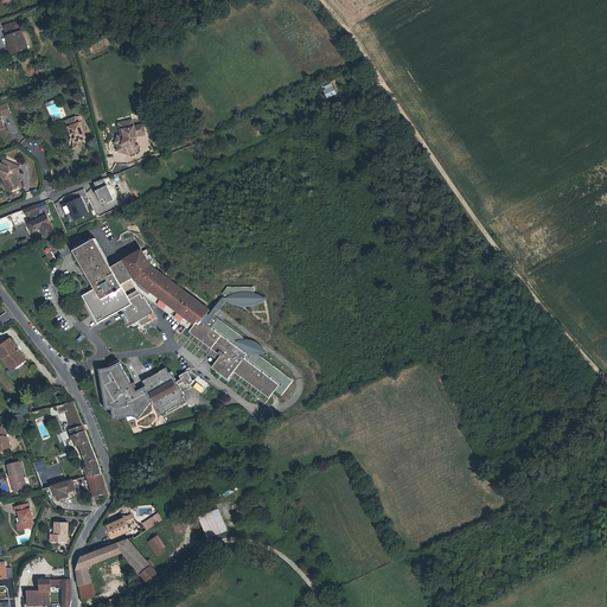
[(7,39),(19,36),(14,25),(4,30),(7,39)]
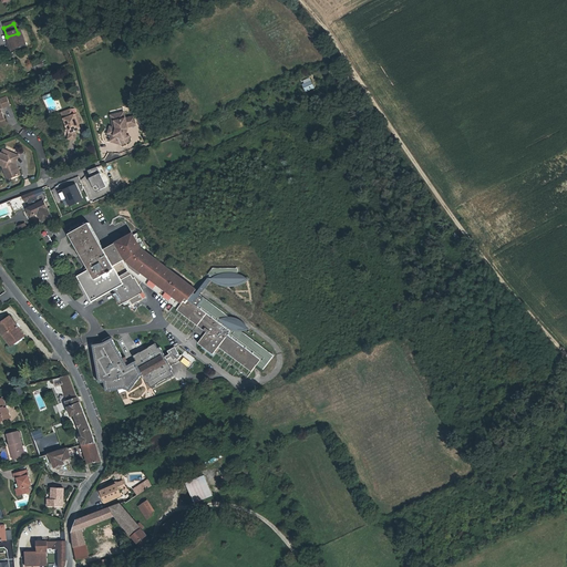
[(7,37),(10,47),(7,48),(9,53),(23,48),(18,33),(7,37)]
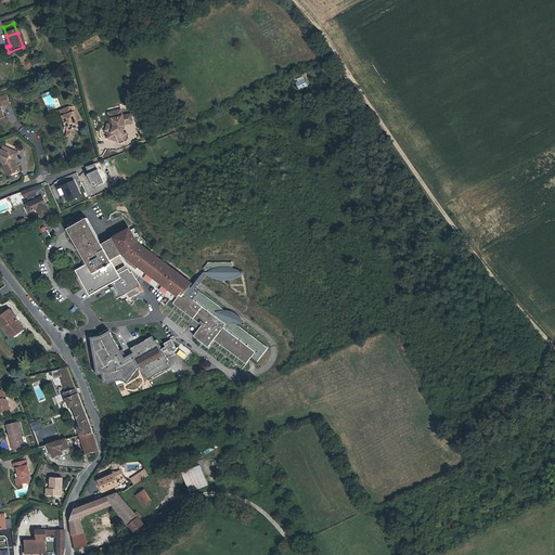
[(34,71),(41,67),(39,62),(38,63),(31,65),(34,71)]
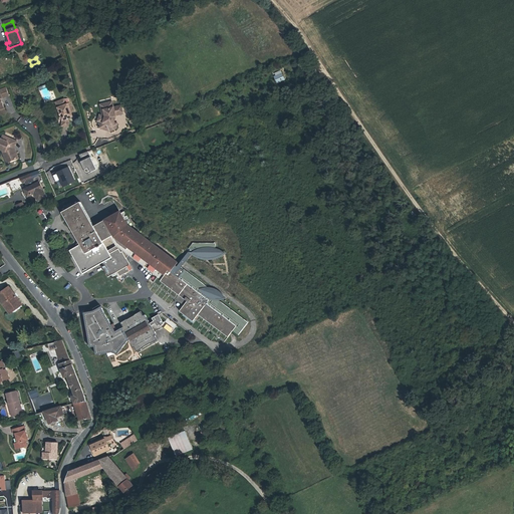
[(276,83),(285,79),(282,71),(273,75),(276,83)]
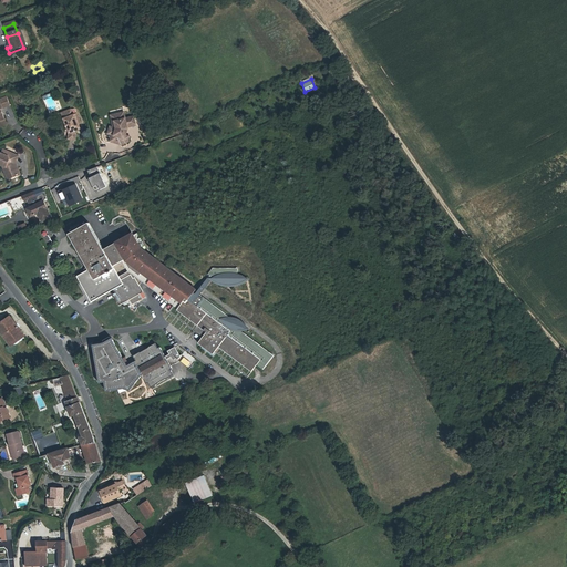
[(51,92),(42,95),(48,112),(57,110),(51,92)]
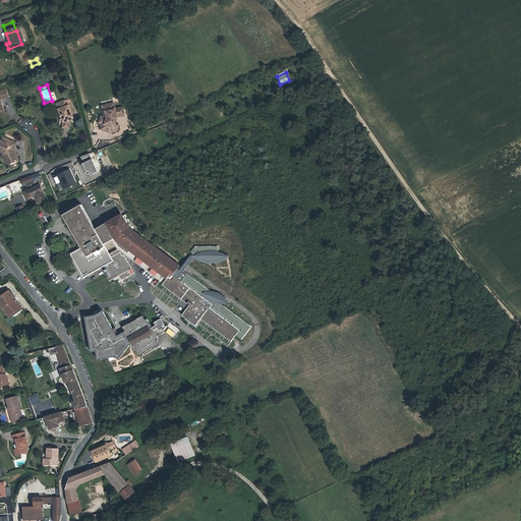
[(58,112),(65,109),(63,104),(55,106),(58,112)]
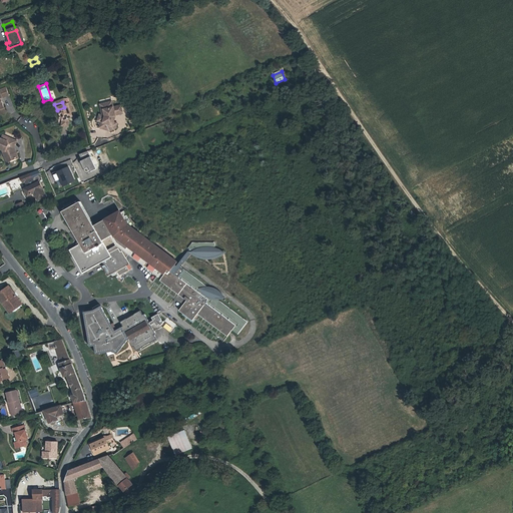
[(114,119),(113,116),(115,116),(115,114),(123,112),(121,104),(113,107),(111,102),(103,105),(105,110),(104,111),(106,117),(105,124),(103,123),(102,129),(112,131),(113,130),(114,131),(118,128),(119,123),(115,122),(116,120),(114,119)]
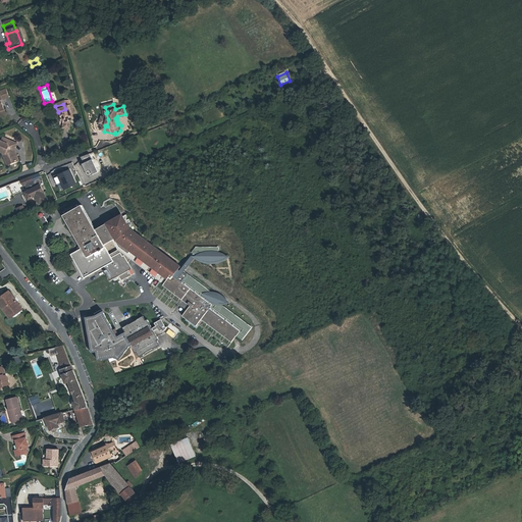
[(65,109),(58,112),(62,123),(73,120),(71,115),(73,115),(70,107),(65,109)]
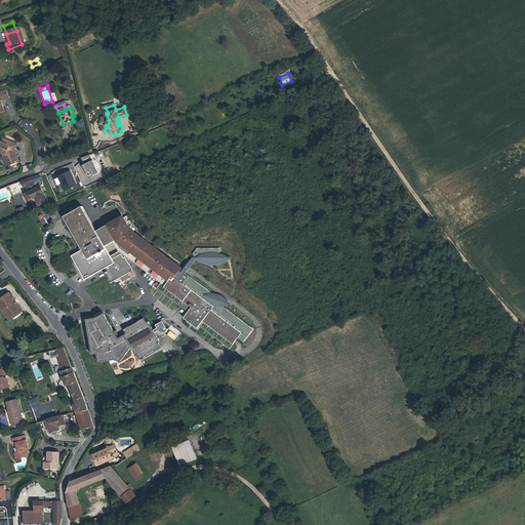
[(74,121),(63,124),(64,125),(63,130),(70,131),(71,127),(70,123),(74,121)]
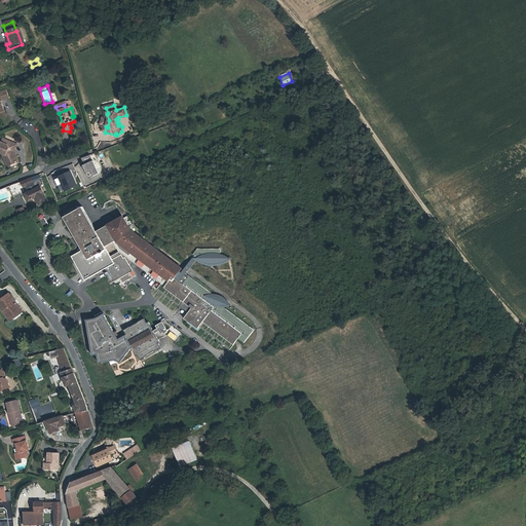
[(16,166),(14,159),(13,159),(11,152),(14,145),(4,141),(2,145),(0,144),(0,154),(1,155),(4,156),(6,167),(16,166)]
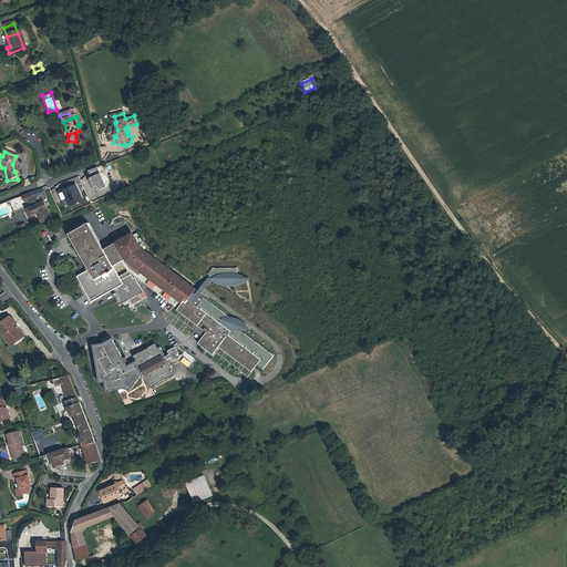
[(109,185),(98,166),(88,171),(92,177),(90,179),(93,186),(95,185),(99,191),(109,185)]
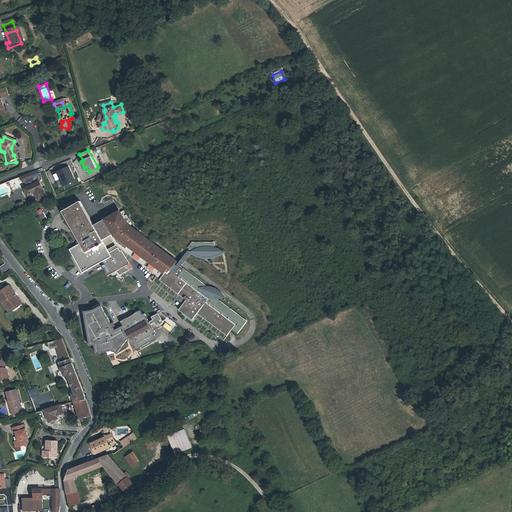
[(60,169),(53,172),(57,181),(61,180),(64,185),(78,179),(71,164),(60,169)]
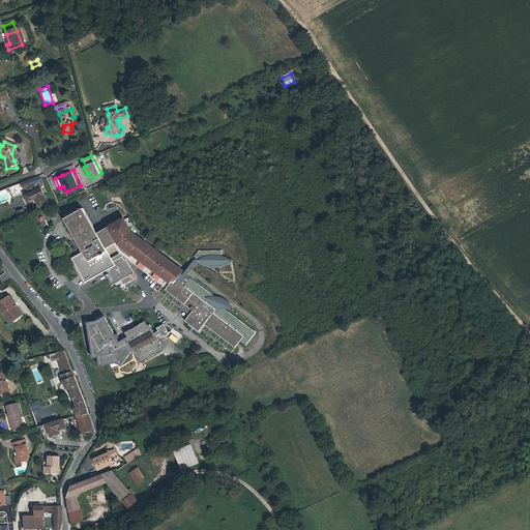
[(38,206),(48,202),(41,188),(46,186),(40,176),(22,183),(24,188),(28,187),(30,194),(26,195),(29,202),(36,200),(38,206)]
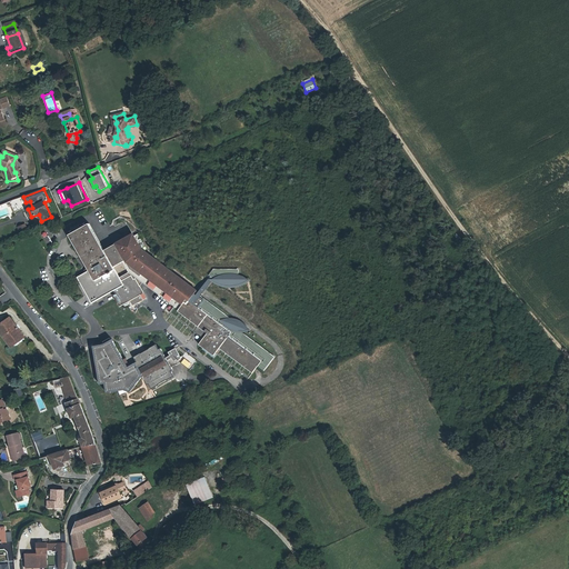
[(18,226),(20,233),(27,230),(25,223),(18,226)]
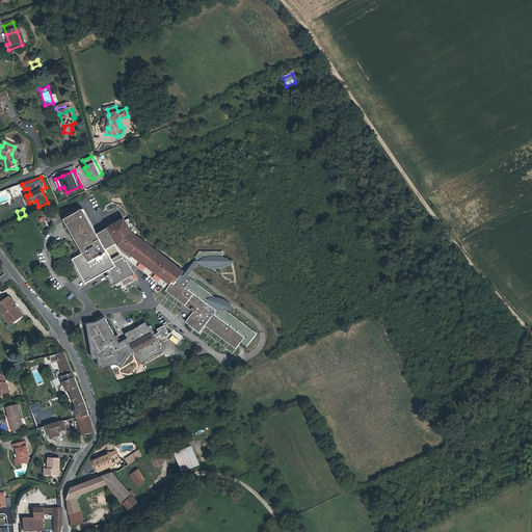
[(133,234),(126,221),(125,219),(98,235),(84,211),(80,212),(64,221),(83,254),(73,261),(86,285),(106,273),(116,267),(116,266),(124,262),(126,261),(127,260),(129,257),(160,281),(158,283),(162,286),(159,291),(181,308),(180,309),(189,316),(185,322),(200,333),(202,328),(233,351),(241,340),(244,336),(213,313),(215,310),(181,284),(184,280),(179,276),(180,274),(183,270),(136,236),(133,234)]
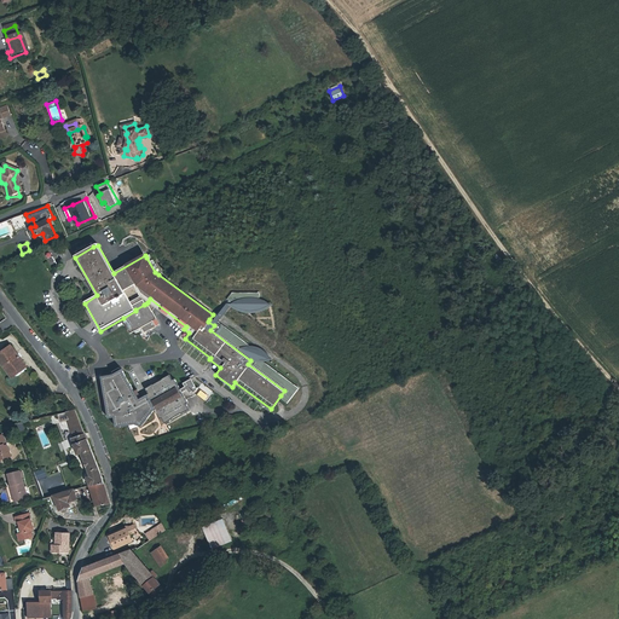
[(150,255),(146,258),(155,272),(158,275),(160,272),(150,255)]
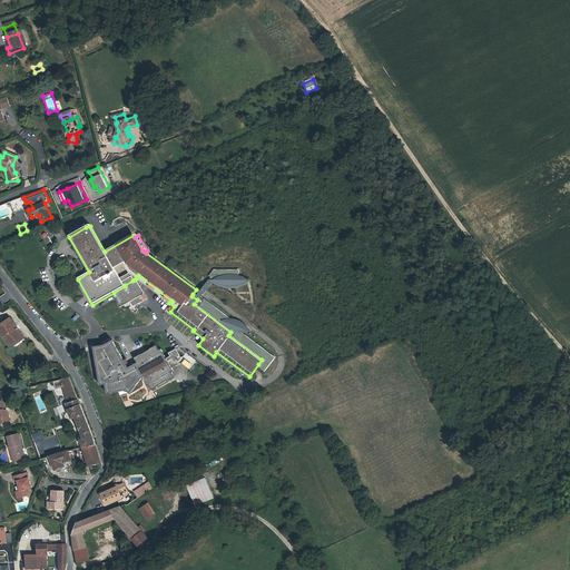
[(205,283),(207,285),(212,279),(215,282),(222,285),(228,285),(234,285),(237,284),(237,275),(237,269),(213,268),(208,275),(209,276),(205,283)]
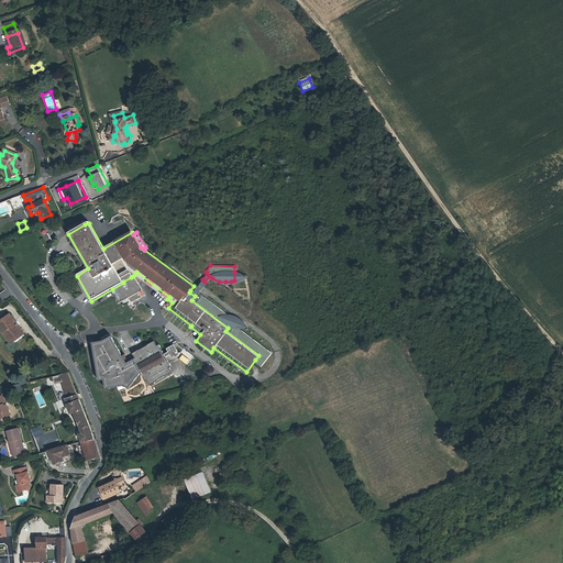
[(141,278),(167,299),(169,297),(136,272),(134,275),(133,276),(138,284),(141,278)]
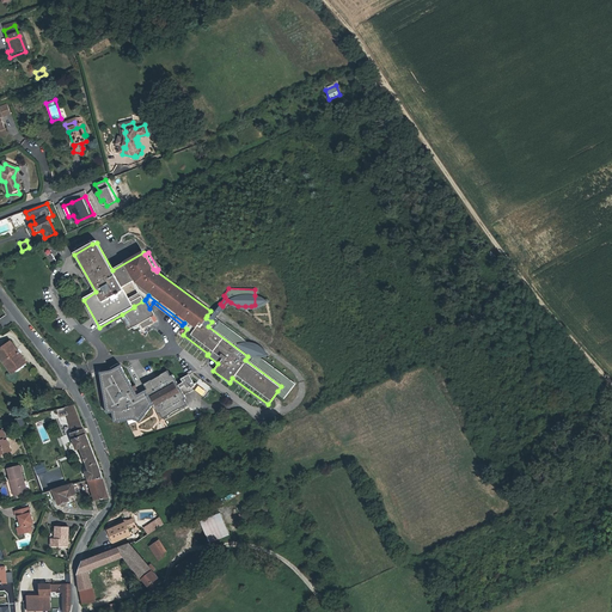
[(255,295),(255,305),(261,303),(265,300),(259,297),(255,295)]
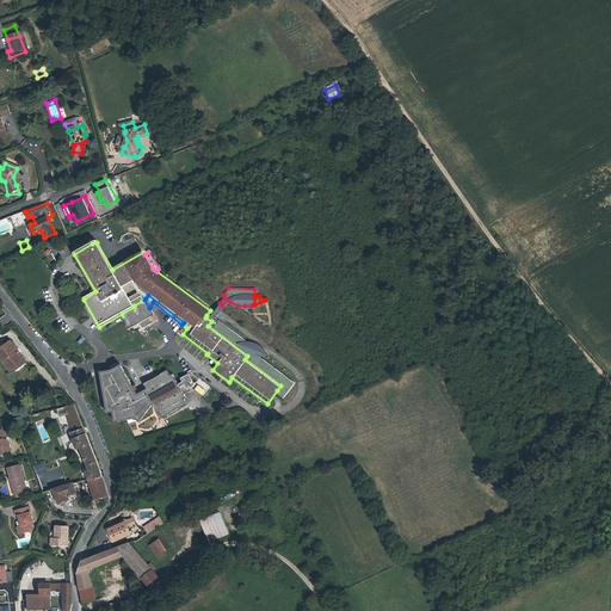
[(134,307),(122,314),(122,316),(119,318),(127,329),(137,323),(141,328),(153,322),(149,316),(153,315),(149,308),(144,300),(142,301),(134,306),(134,307)]
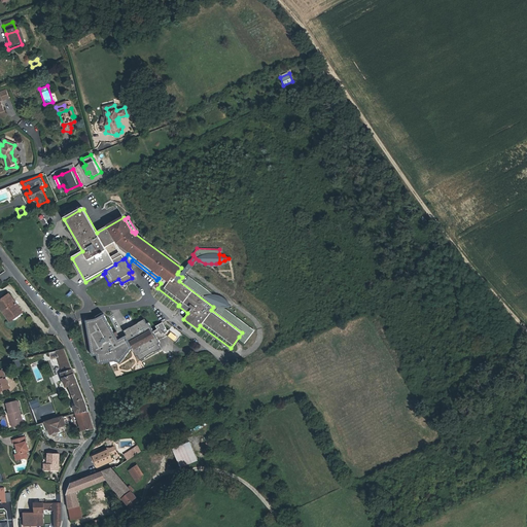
[(181,273),(183,274),(191,264),(189,261),(180,273),(181,273)]
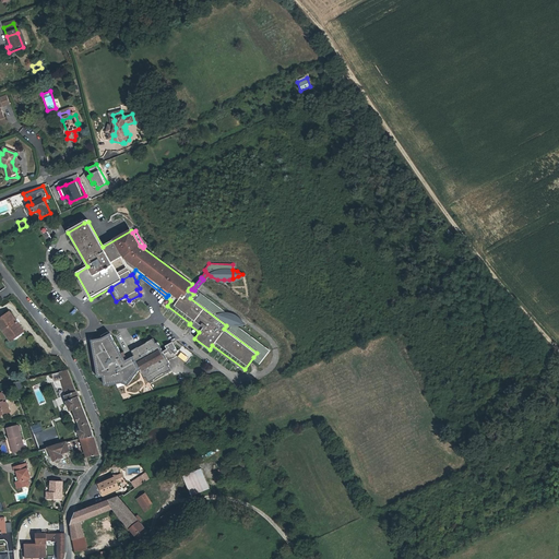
[(257,353),(253,357),(259,361),(266,351),(266,348),(235,325),(234,324),(237,316),(232,313),(228,312),(225,311),(221,311),(221,309),(199,293),(194,290),(193,294),(190,298),(226,325),(224,329),(257,353)]
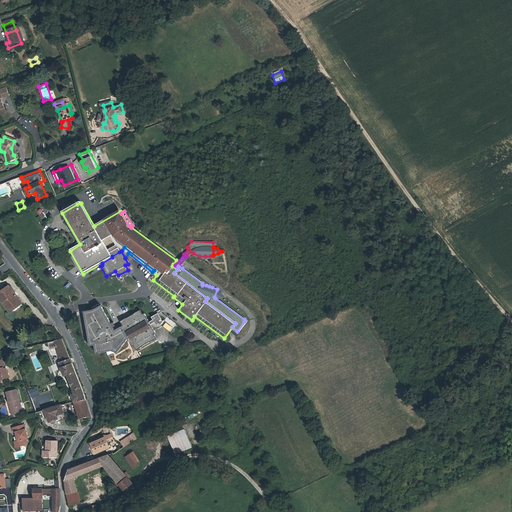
[(21,302),(8,285),(0,291),(0,299),(9,312),(21,302)]
